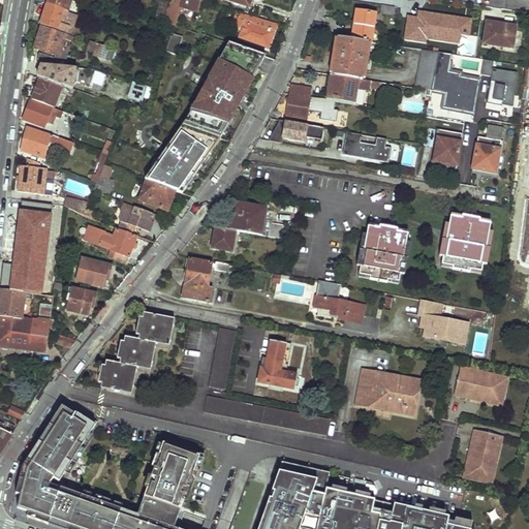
[(48,0),(47,5),(68,12),(71,5),(66,3),(66,0),(48,0)]
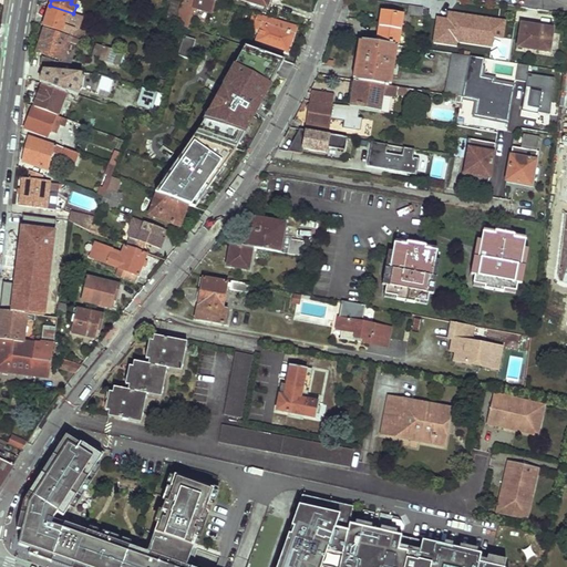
[(181,0),(172,0),(166,21),(175,24),(181,0)]
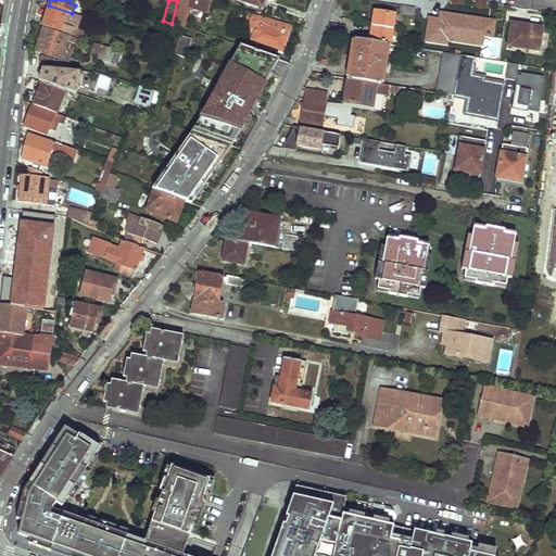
[(209,13),(213,1),(210,0),(179,0),(174,20),(185,23),(190,8),(209,13)]
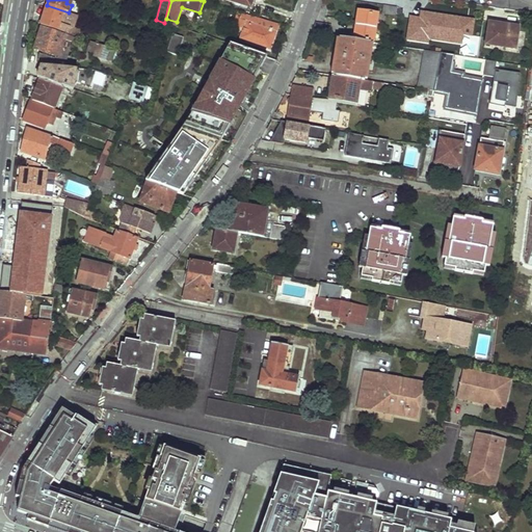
[(69,12),(47,5),(43,19),(41,18),(38,22),(43,24),(42,25),(81,38),(84,31),(75,28),(78,16),(69,12)]
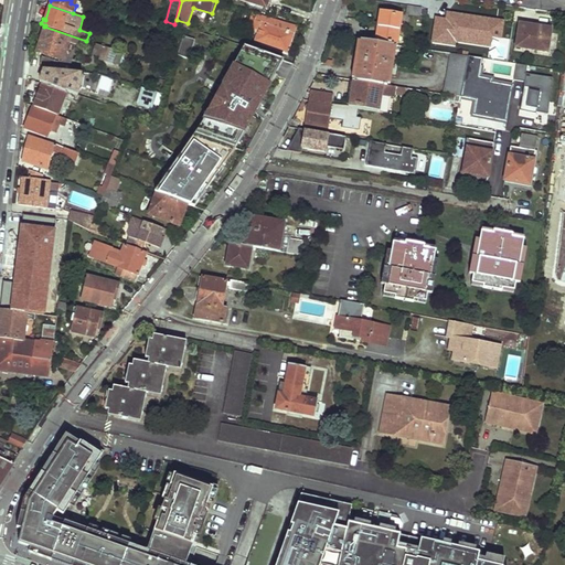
[(406,14),(420,17),(422,8),(407,6),(406,14)]
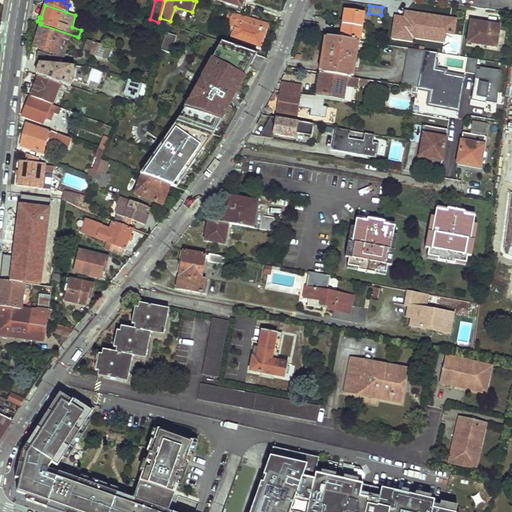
[(356,40),(360,41),(364,12),(345,10),(341,38),(356,40)]
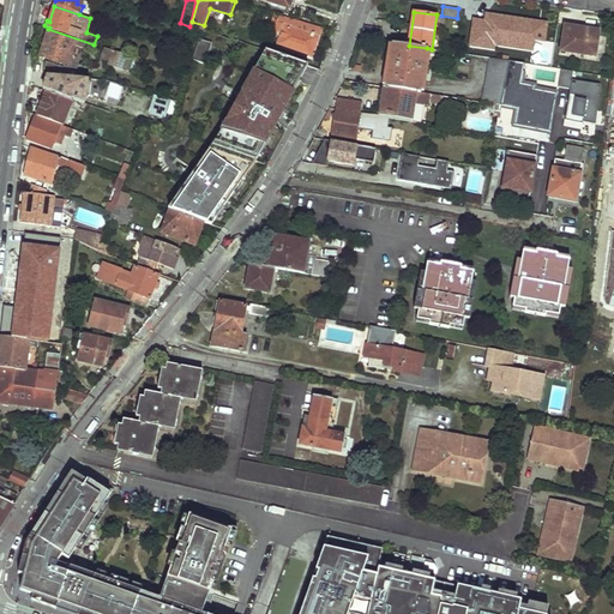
[(480,38),(525,46),(529,20),(483,13),(480,38)]
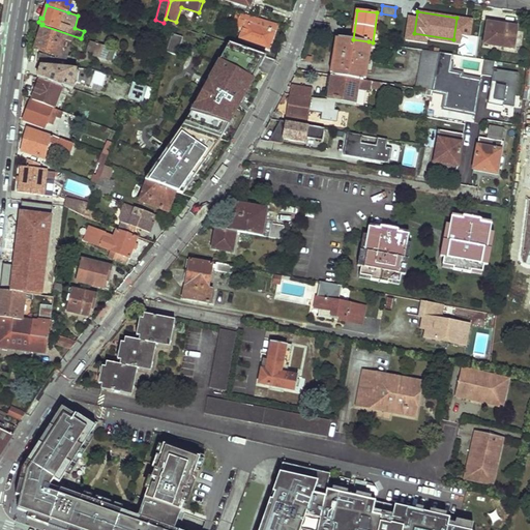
[(278,25),(247,15),(241,12),(238,20),(236,27),(242,29),(239,38),(269,49),(278,25)]
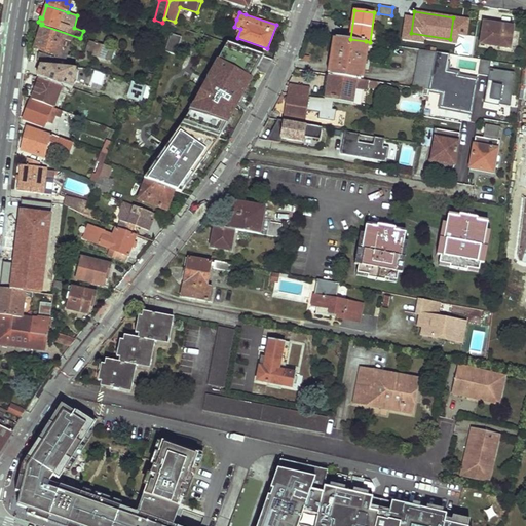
[(403,31),(405,17),(399,16),(397,30),(403,31)]
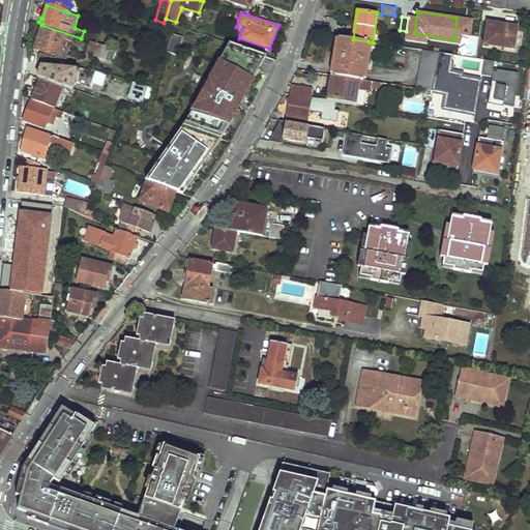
[(312,33),(329,35),(330,25),(315,23),(312,33)]
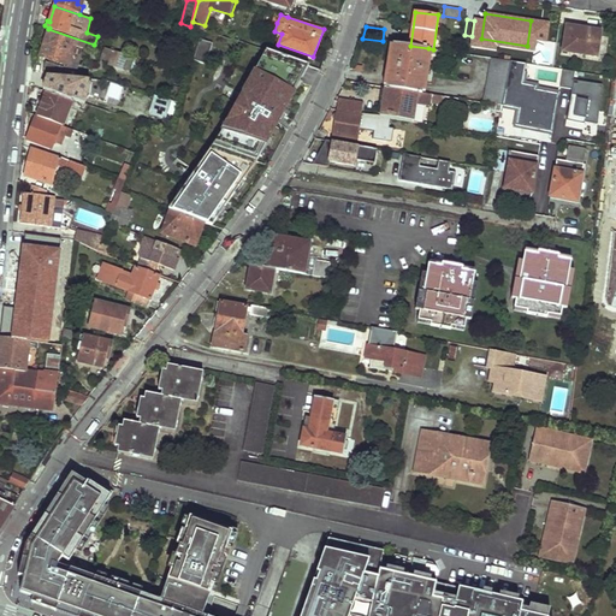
[(600,35),(588,34),(588,33),(588,31),(587,30),(586,29),(585,29),(582,29),(581,30),(580,31),(580,34),(575,33),(575,31),(566,30),(562,51),(597,57),(600,35)]
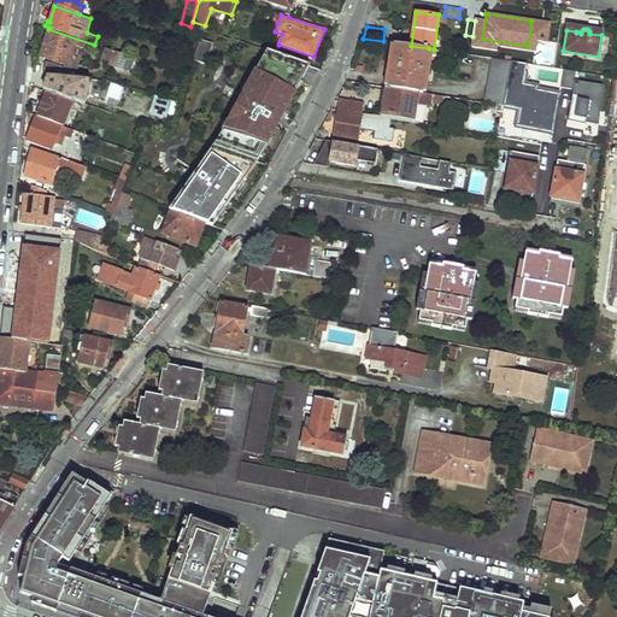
[(84,50),(87,43),(50,30),(40,57),(69,66),(77,46),(84,50)]
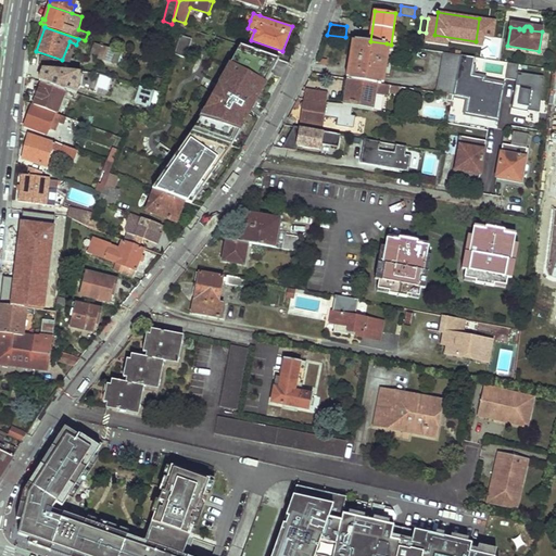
[(192,38),(181,34),(173,52),(184,57),(192,38)]
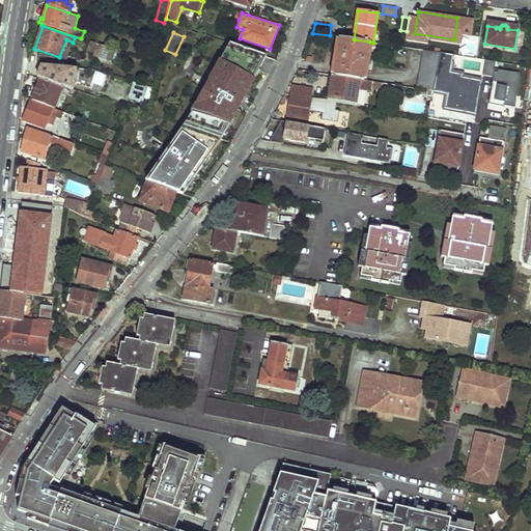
[(333,76),(364,80),(369,42),(354,39),(339,37),(333,76)]
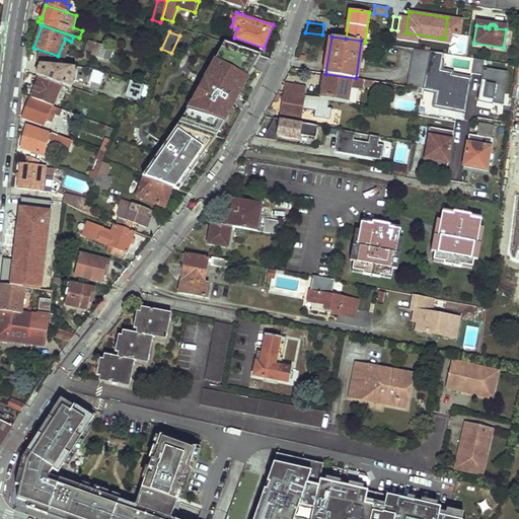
[(222,40),(178,120),(214,132),(246,75),(257,53),(222,40)]
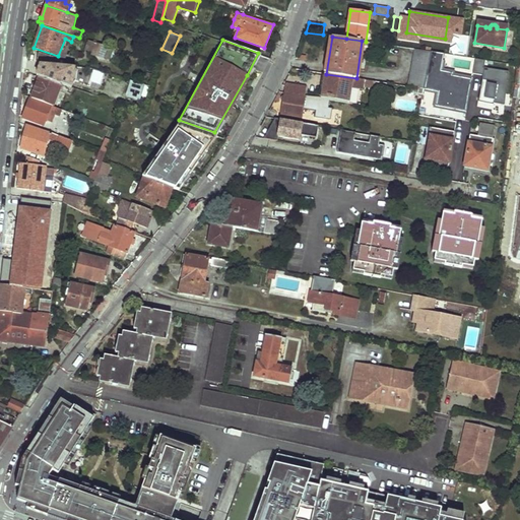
[(95,51),(99,44),(90,41),(88,48),(95,51)]
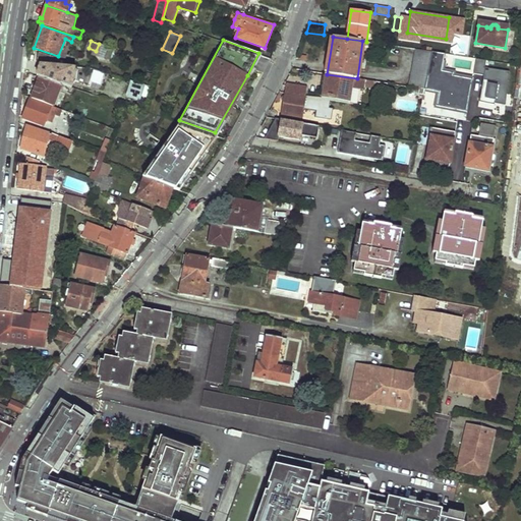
[(114,57),(117,50),(99,44),(96,51),(93,60),(101,63),(104,54),(114,57)]
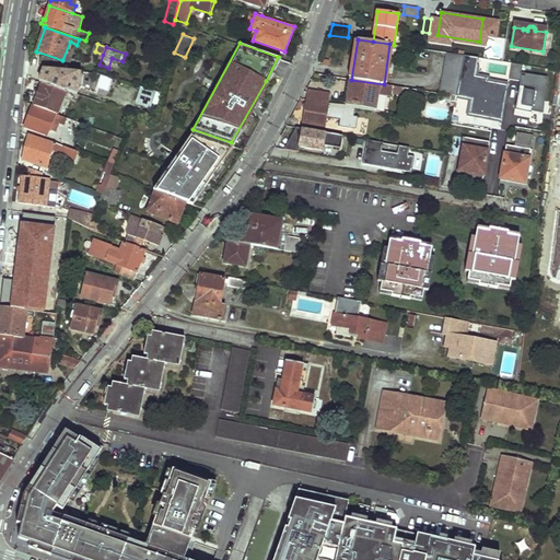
[(456,96),(464,56),(450,53),(441,94),(456,96)]
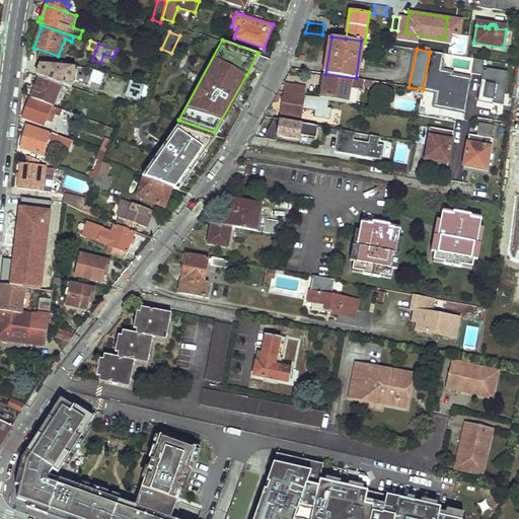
[(423,89),(437,91),(443,53),(430,52),(423,89)]
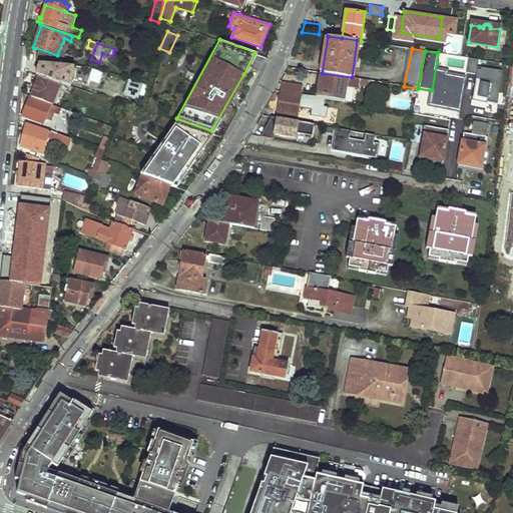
[(477,73),(478,59),(469,58),(467,73),(477,73)]
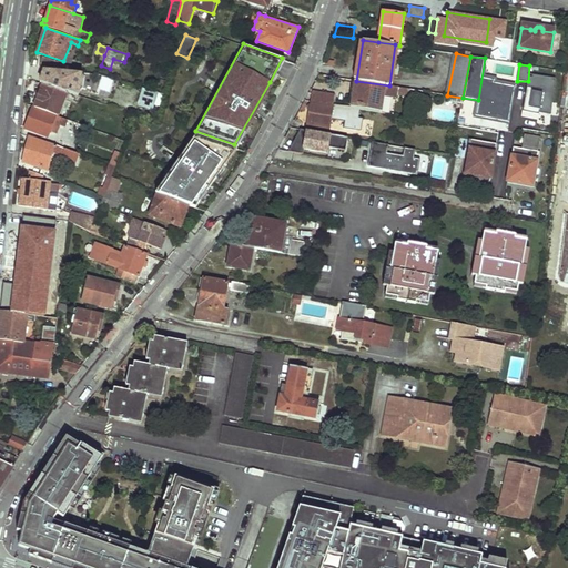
[(529,73),(524,109),(549,113),(556,78),(529,73)]
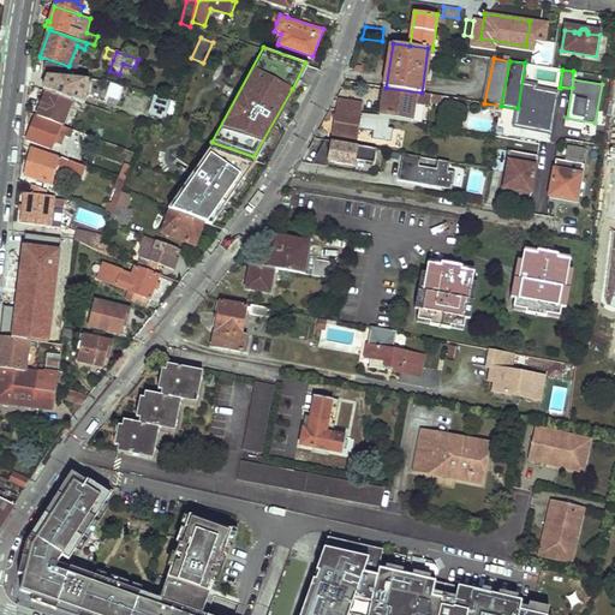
[(455,99),(443,96),(422,93),(386,88),(381,117),(386,117),(412,121),(415,103),(429,106),(429,102),(454,107),(455,99)]
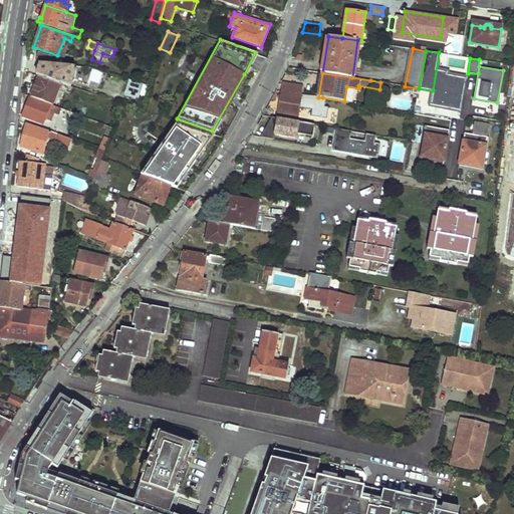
[(58,89),(60,83),(39,76),(32,95),(53,104),(58,89)]
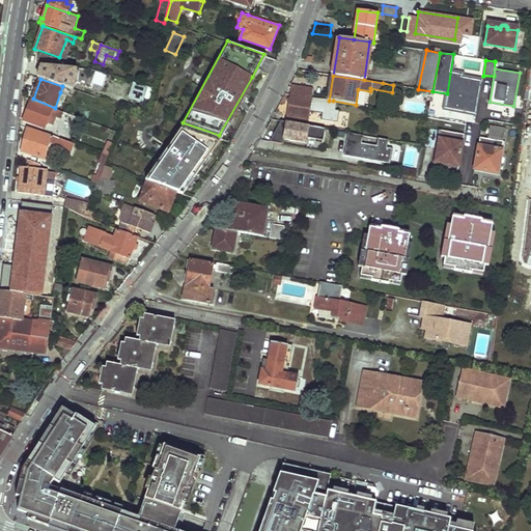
[(147,86),(132,81),(127,99),(142,103),(147,86)]
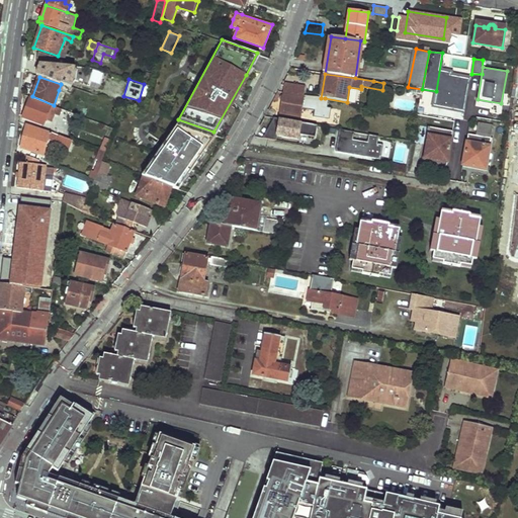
[(71,94),(74,88),(61,84),(59,90),(71,94)]
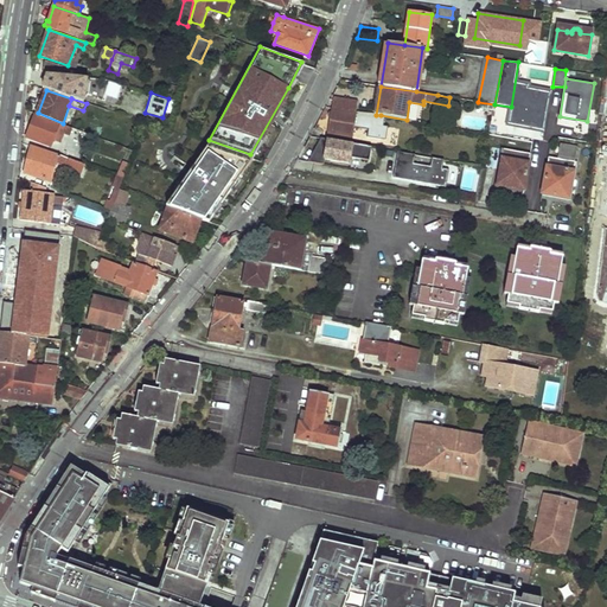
[(358,103),(337,100),(334,98),(333,108),(357,112),(358,103)]
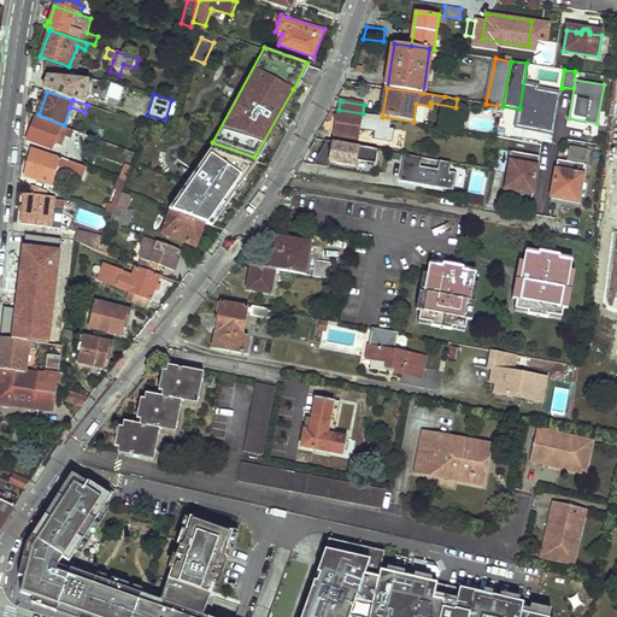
[(336,133),(335,139),(358,144),(360,125),(369,127),(369,123),(395,127),(387,117),(382,117),(365,115),(365,116),(338,111),(334,133),(336,133)]
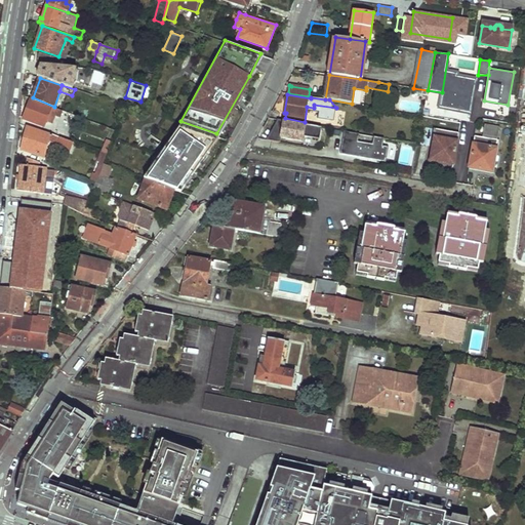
[(30,99),(24,118),(45,126),(47,120),(53,123),(56,115),(58,116),(61,117),(64,111),(53,107),(52,108),(30,99)]
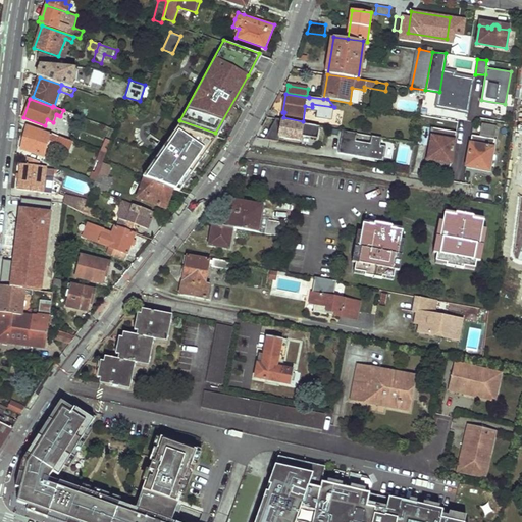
[(278,146),(299,149),(303,124),(281,120),(278,137),(280,137),(278,146)]
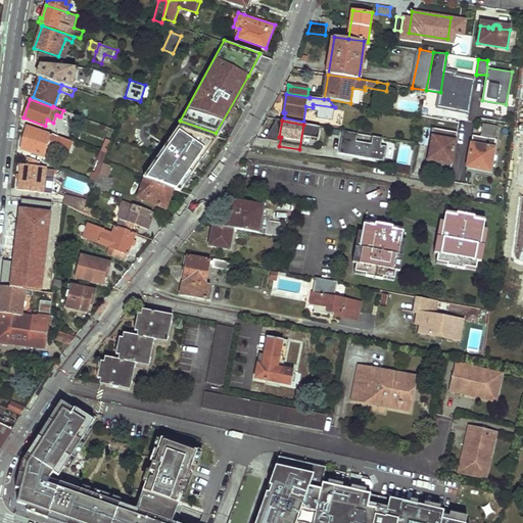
[(179,122),(143,176),(173,186),(215,136),(179,122)]
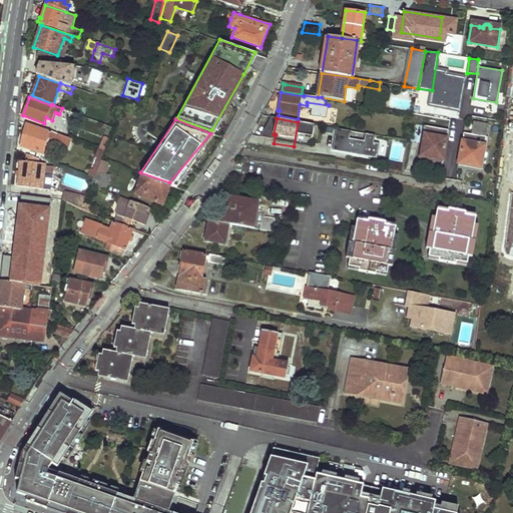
[(459,164),(482,168),(490,125),(474,122),(472,135),(464,134),(459,164)]
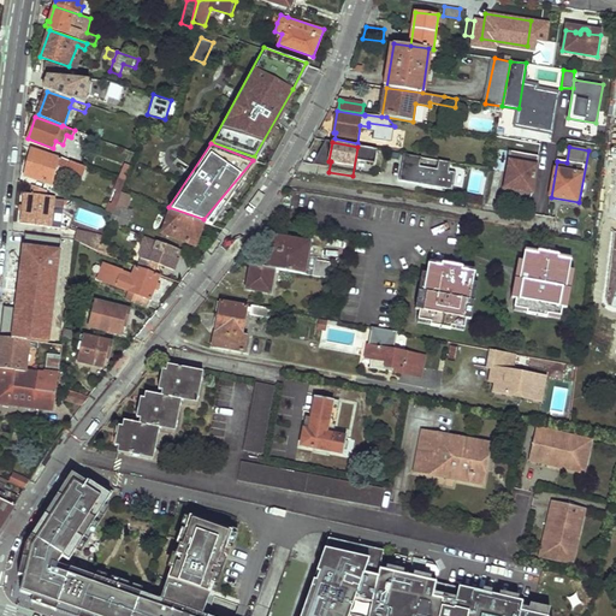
[(57,159),(31,149),(22,175),(48,184),(57,165),(72,172),(70,176),(81,179),(86,167),(81,166),(58,157),(57,159)]
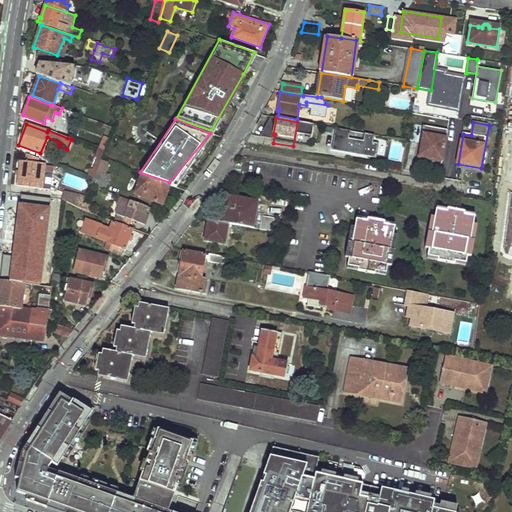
[(419,156),(442,160),(447,130),(425,126),(419,156)]
